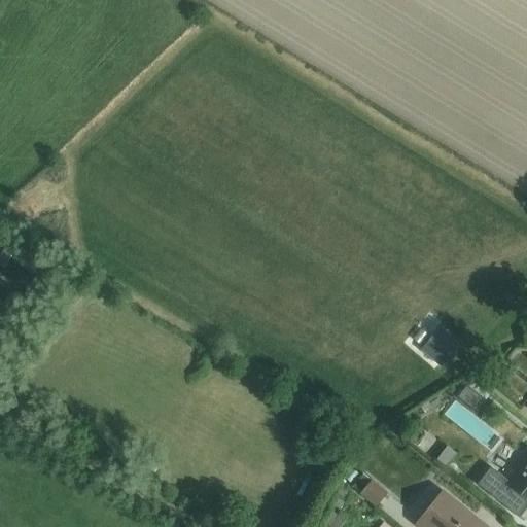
[(438,329),(420,351),(441,369),(459,346),(438,329)]
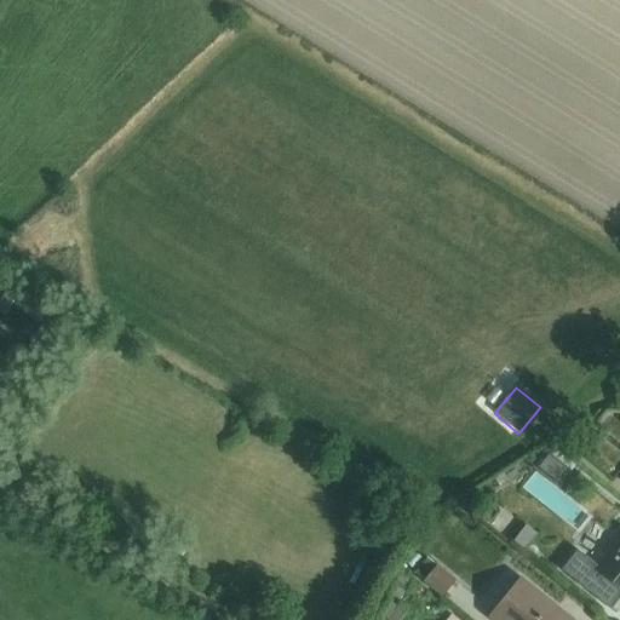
[(570,471),(575,464),(556,449),(550,457),(549,455),(538,468),(561,486),(572,472),(570,471)]
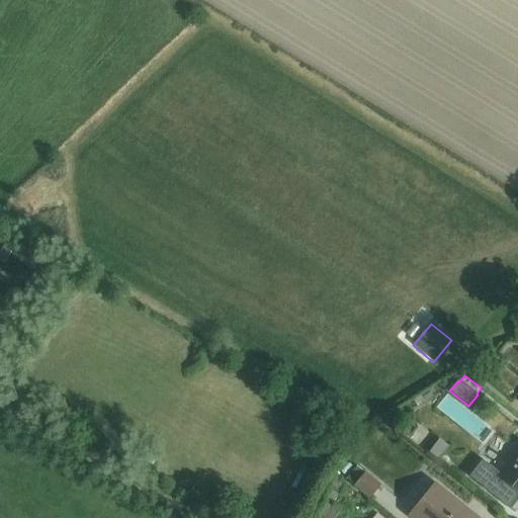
[(439,440),(430,452),(439,459),(448,447),(439,440)]
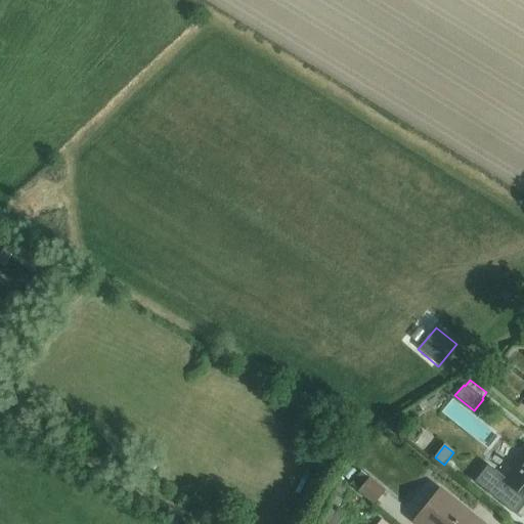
[(523,450),(504,476),(489,465),(476,481),(518,515),(523,506),(523,450)]
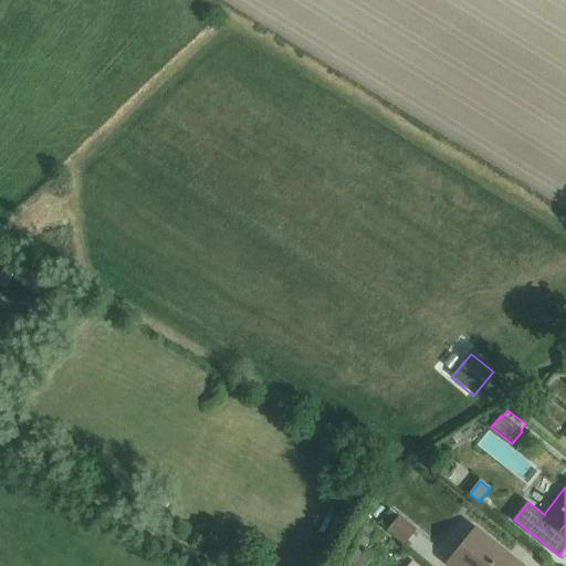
[(398,516),(389,509),(375,525),(384,534),(387,531),(404,545),(416,528),(399,515),(398,516)]
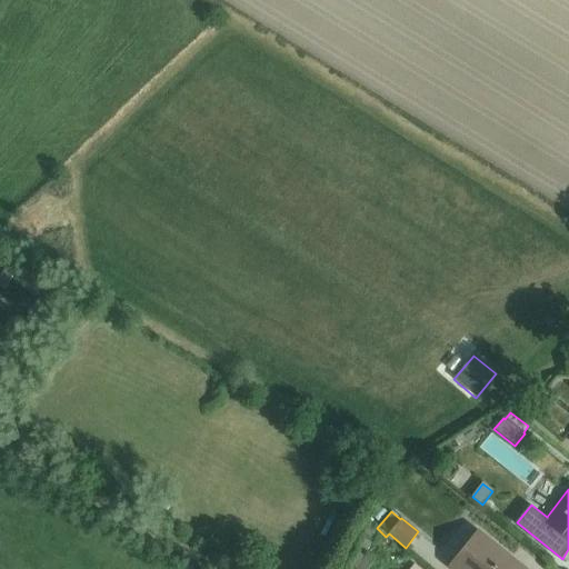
[(363,539),(359,546),(367,551),(379,533),(369,526),(361,537),(363,539)]
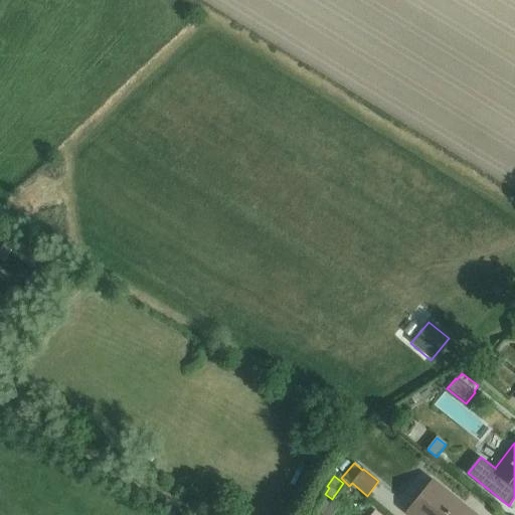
[(474,514),(431,480),(405,511),(409,514),(474,514)]
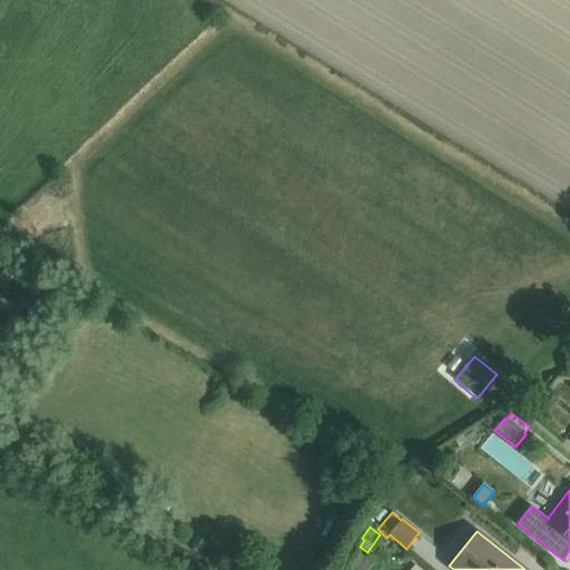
[(353,569),(352,569),(370,569),(374,564),(359,554),(350,568),(353,569)]
